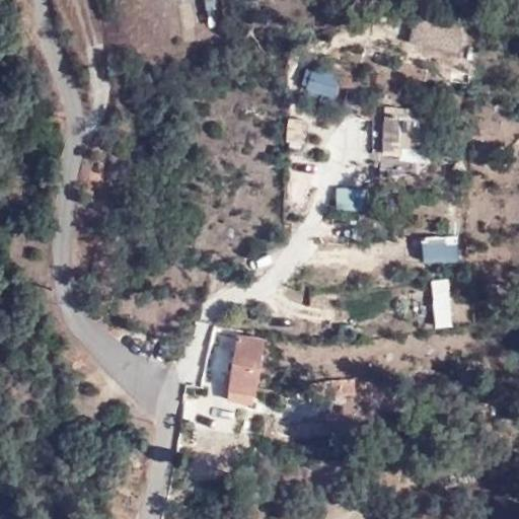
[(308,65),(303,90),(334,96),(340,72),(308,65)]
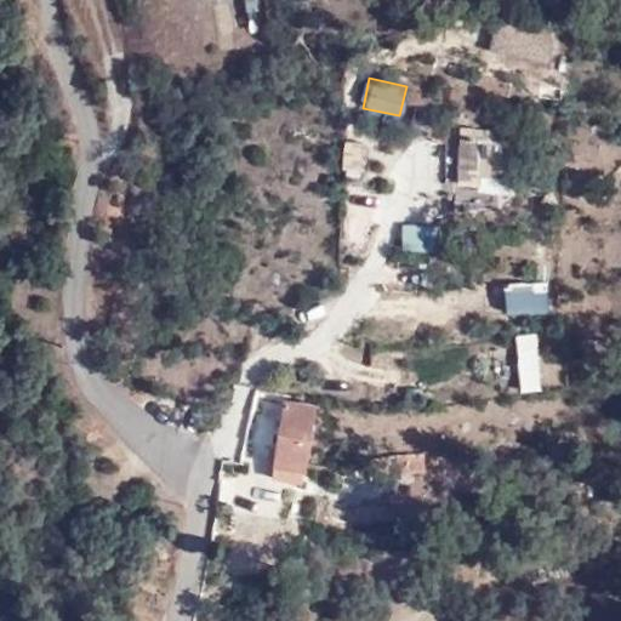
[(465,136),(459,136),(455,183),(480,186),(482,176),(500,178),(502,141),(484,138),(484,135),(465,132),(465,136)]
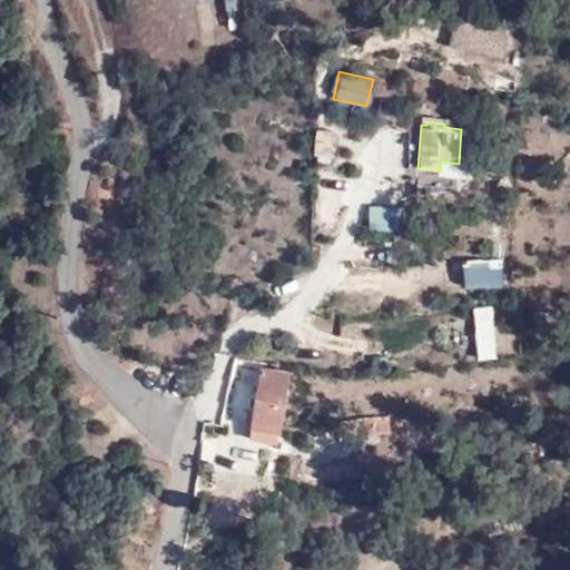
[(331,160),(333,129),(314,127),(312,159),(331,160)]
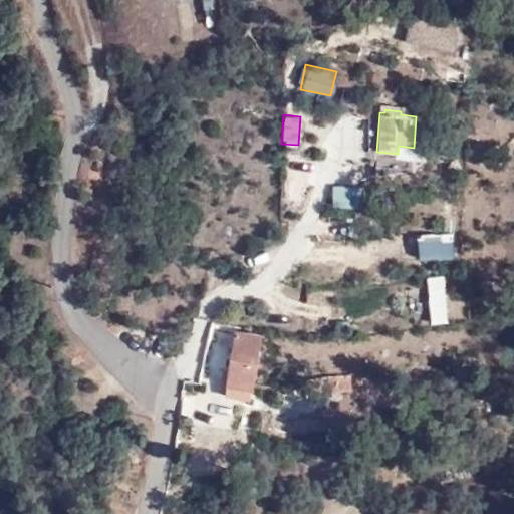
[(332,184),(333,206),(362,205),(361,183),(332,184)]
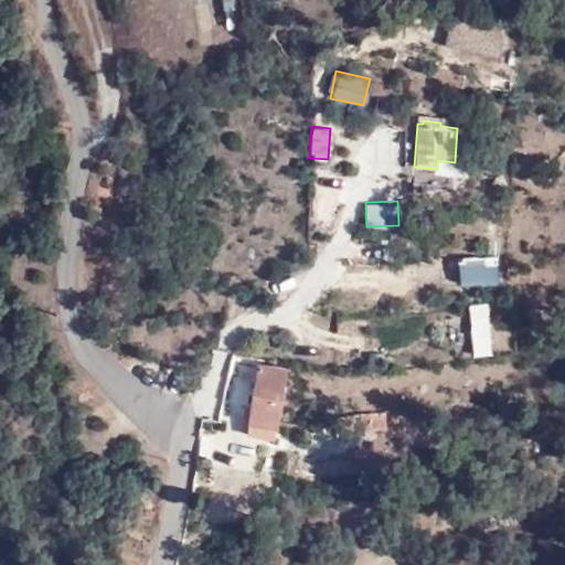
[(491,353),(487,301),(467,302),(471,355),(491,353)]
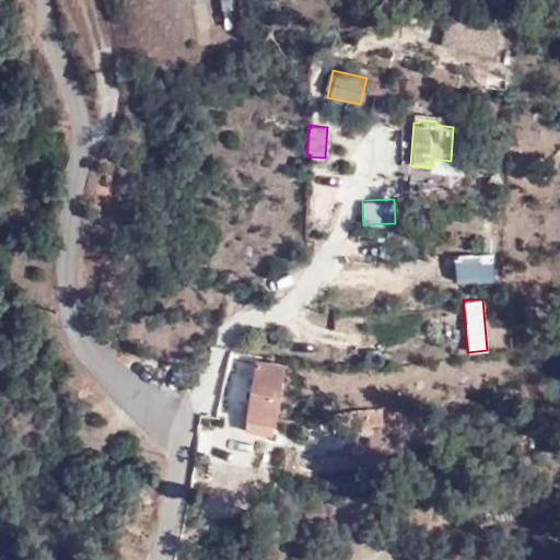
[(276,423),(284,365),(256,361),(246,418),(273,423),(276,423)]
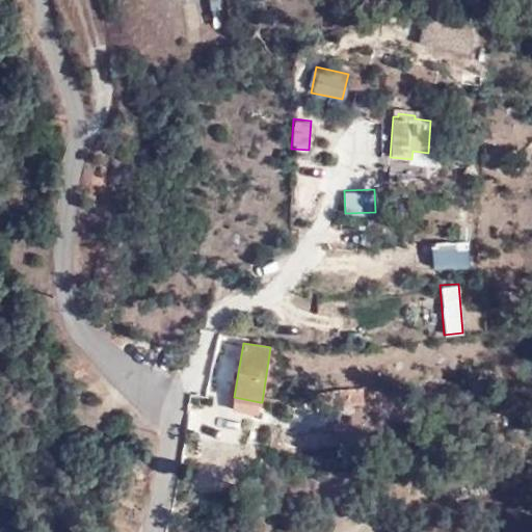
[(366,399),(363,386),(348,388),(351,402),(366,399)]
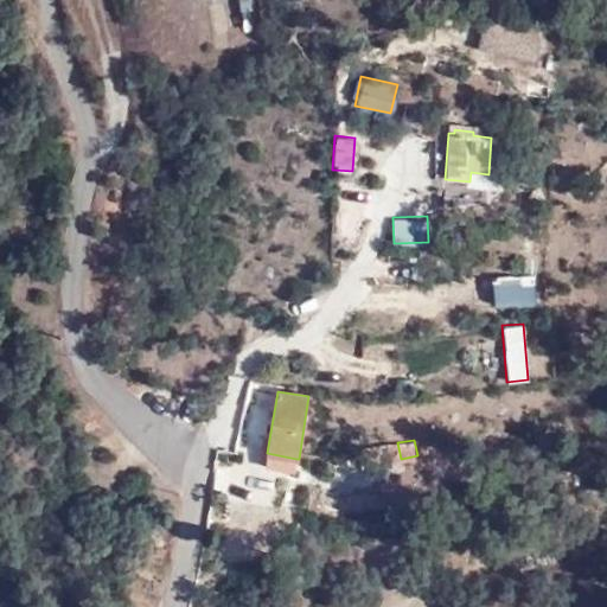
[(397,442),(362,448),(364,465),(401,459),(397,442)]
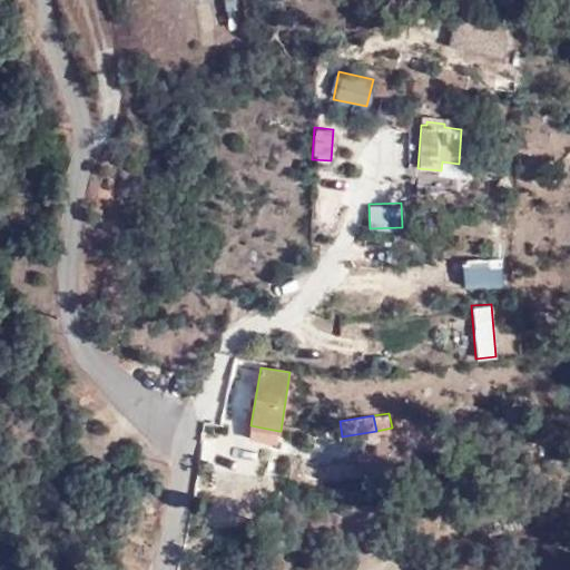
[(278,431),(251,425),(249,438),(277,442),(278,431)]
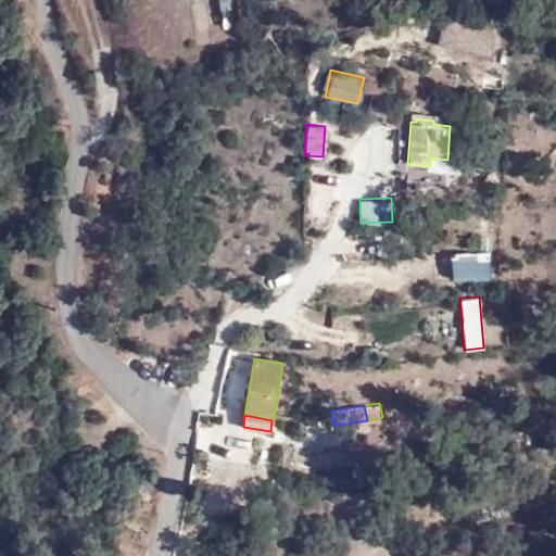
[(506,437),(504,427),(493,428),(494,439),(506,437)]
